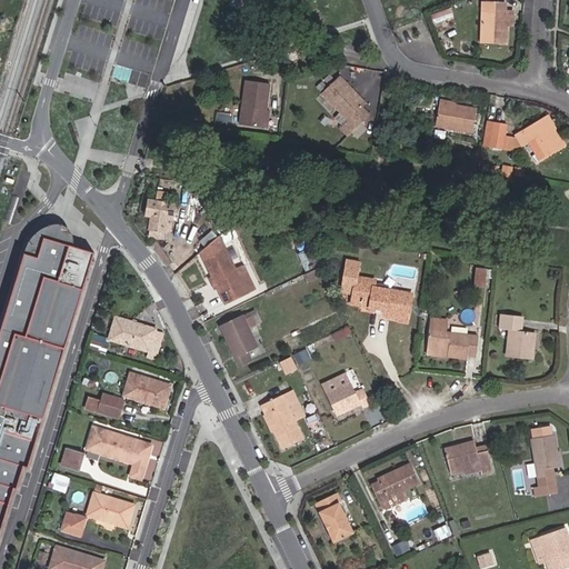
[(480,42),(507,43),(507,26),(502,26),(502,12),(506,12),(506,2),(482,1),(480,42)]
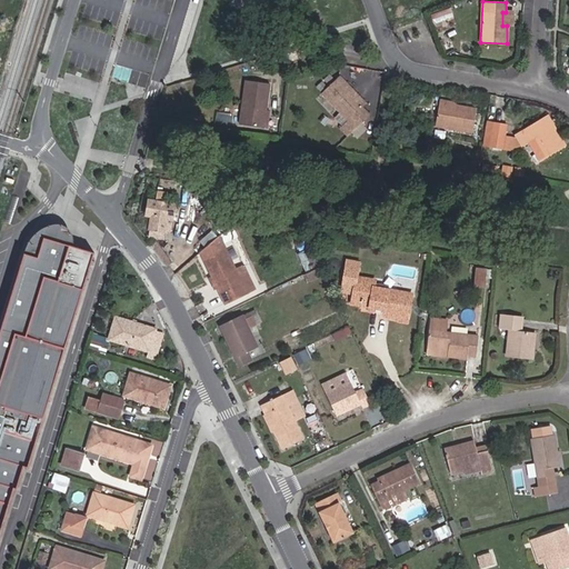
[(432,21),(443,17),(440,9),(429,13),(432,21)]
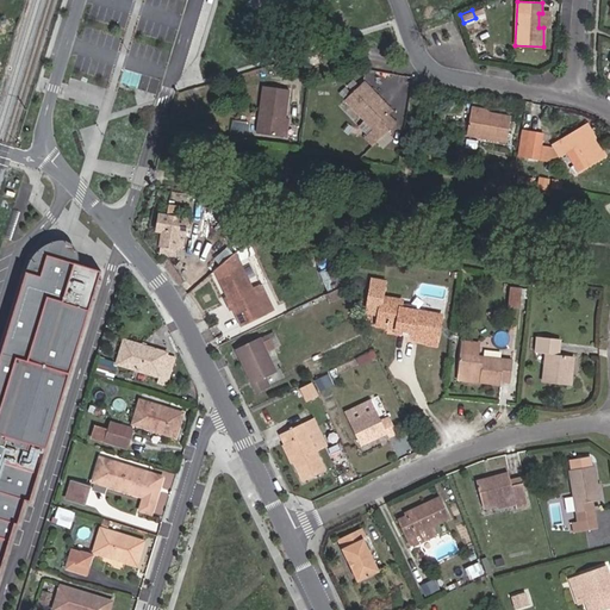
[(354,74),(352,66),(344,68),(347,76),(354,74)]
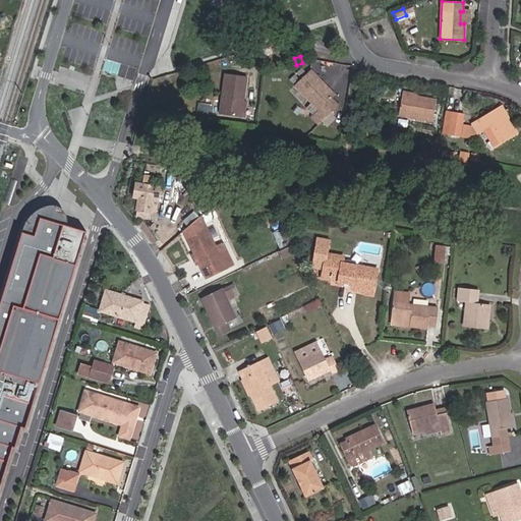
[(332,98),(336,95),(310,69),(302,77),(296,72),(289,79),(320,110),(311,117),(319,124),(338,105),(332,98)]
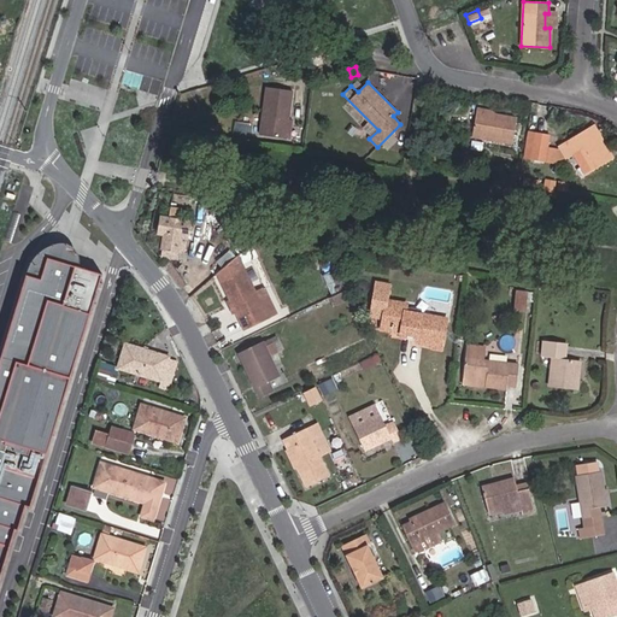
[(285,139),(287,118),(292,90),(268,87),(259,135),(285,139)]
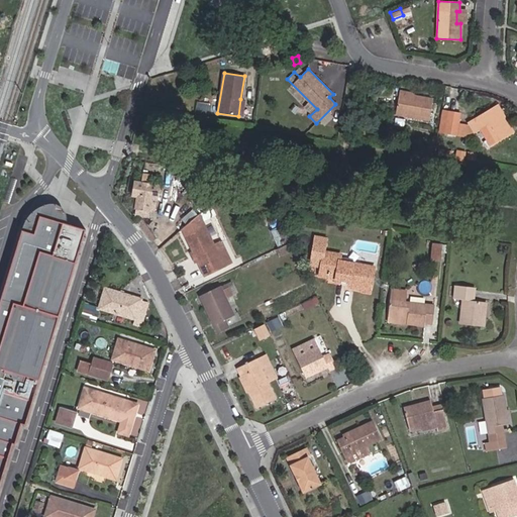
[(395,114),(429,120),(433,100),(399,93),(395,114)]
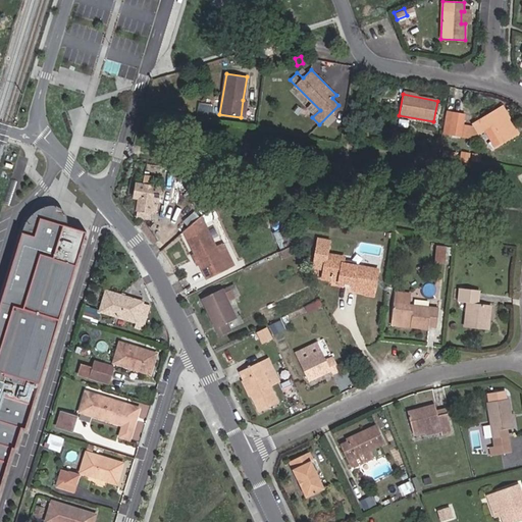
[(503,106),(497,110),(507,127),(513,124),(503,106)]
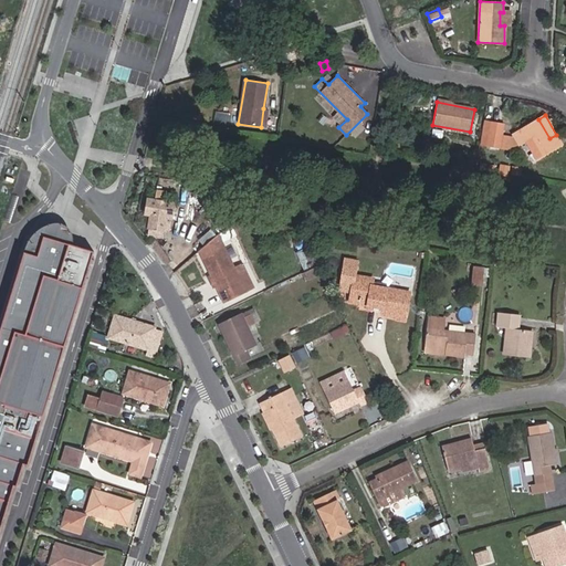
[(549,138),(538,119),(512,135),(519,145),(526,140),(537,159),(562,145),(556,135),(549,138)]
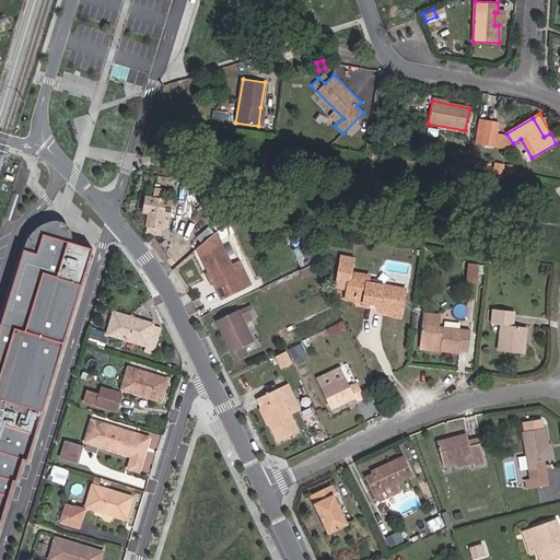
[(480,143),(494,146),(498,123),(483,120),(480,143)]
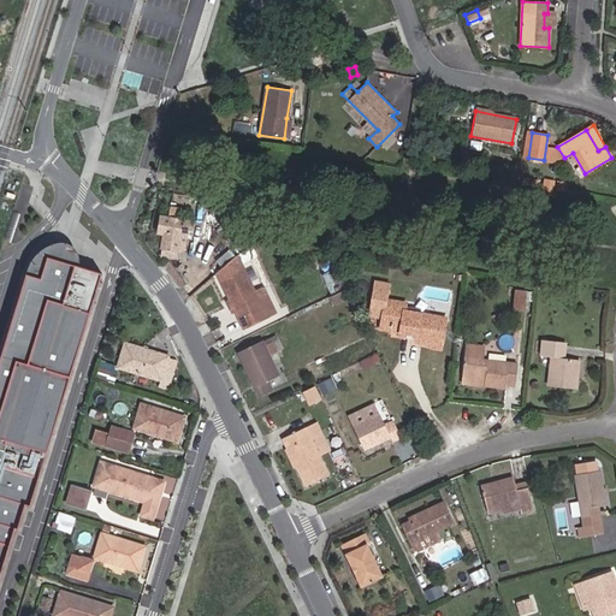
[(223,221),(225,205),(207,201),(205,219),(223,221)]
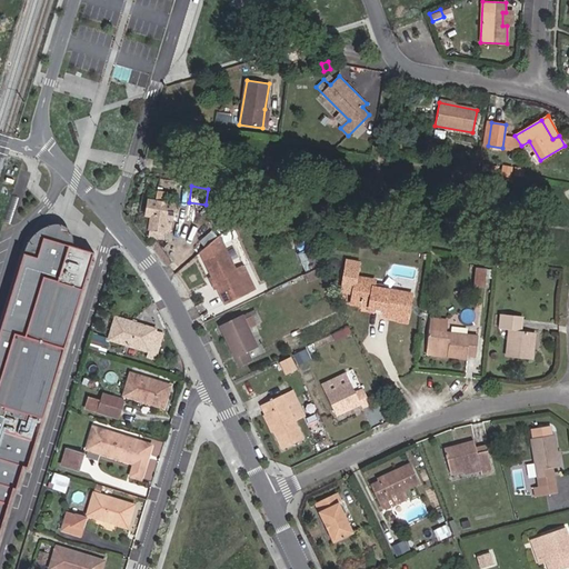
[(172,219),(175,205),(166,203),(168,193),(157,191),(156,202),(148,201),(146,216),(151,216),(150,229),(165,232),(167,218),(172,219)]
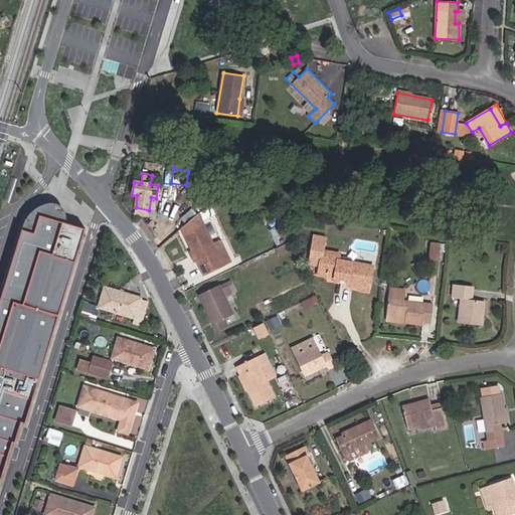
[(208,208),(200,211),(203,218),(211,215),(208,208)]
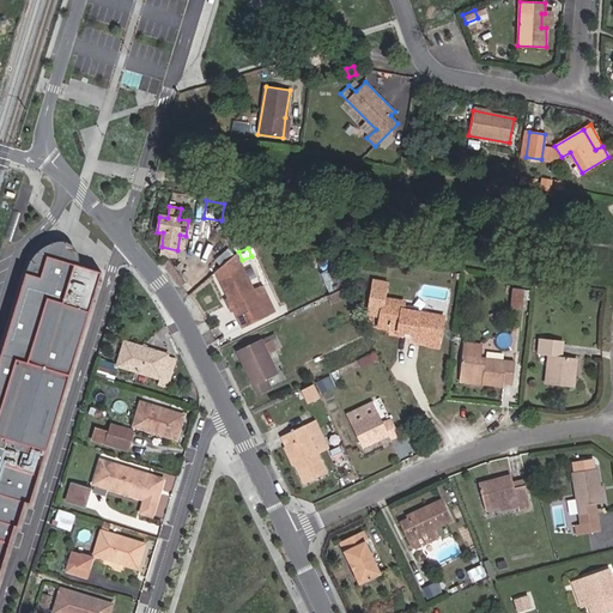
[(25,504),(31,505),(102,273),(62,262),(47,258),(41,279),(19,272),(0,334),(0,577),(16,527),(18,528),(25,504)]
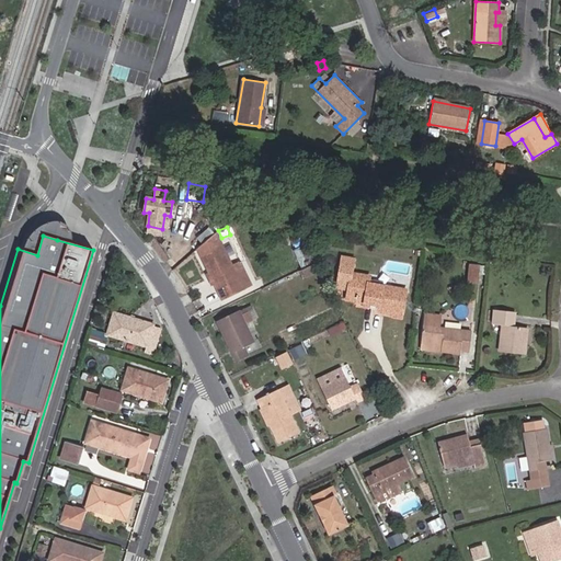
[(163,263),(170,260),(153,236),(148,240),(163,263)]
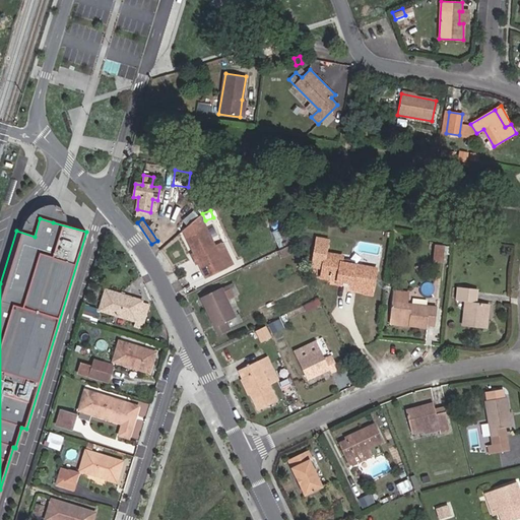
[(224,268),(218,254),(206,230),(187,238),(204,277),(224,268)]
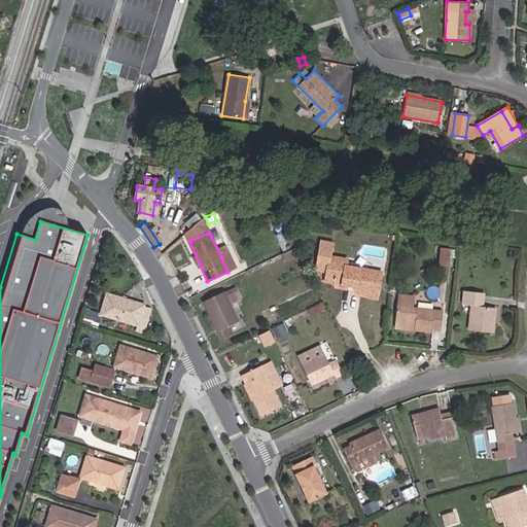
[(284,253),(295,247),(291,239),(281,245),(284,253)]
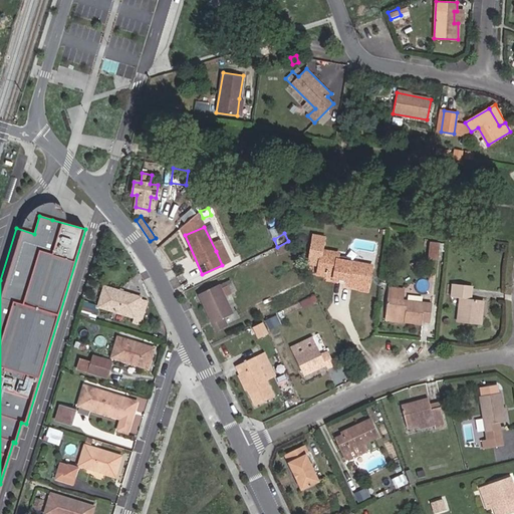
[(358,285),(368,287),(372,266),(339,260),(340,254),(324,251),(326,238),(312,236),(307,262),(318,264),(316,271),(324,272),(323,276),(334,278),(333,281),(358,285)]
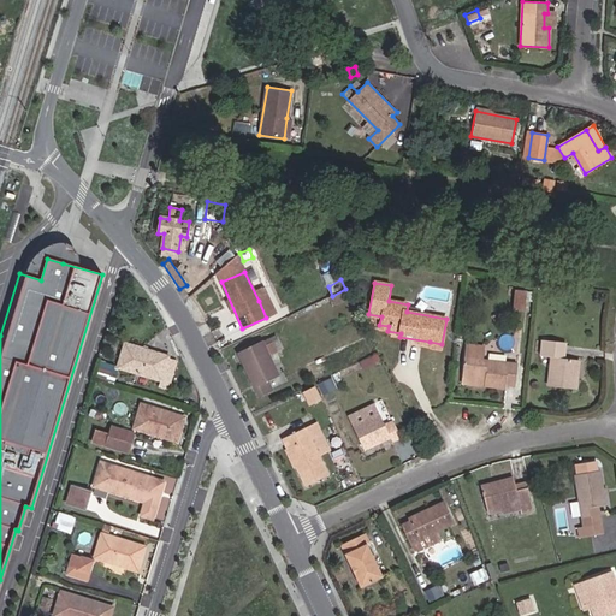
[(335,304),(350,298),(345,289),(332,296),(331,296),(335,304)]
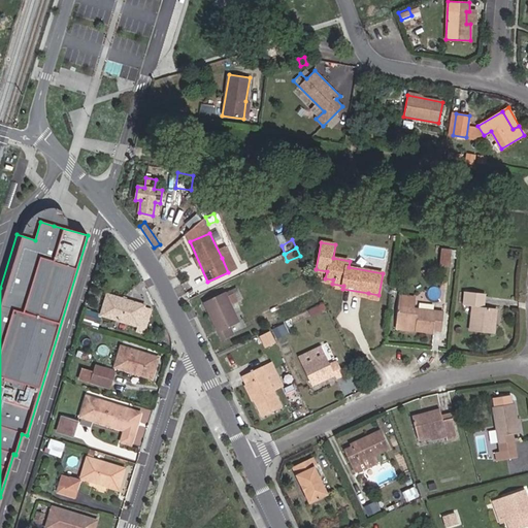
[(440,265),(450,266),(452,250),(441,249),(440,265)]
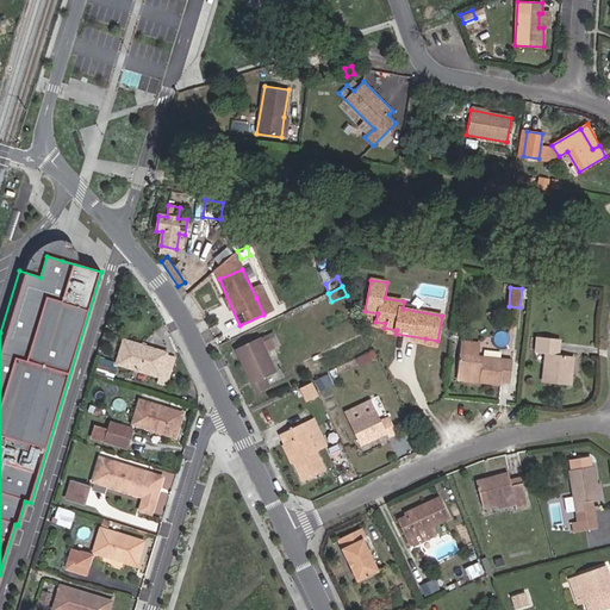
[(263,315),(272,310),(265,293),(256,298),(263,315)]
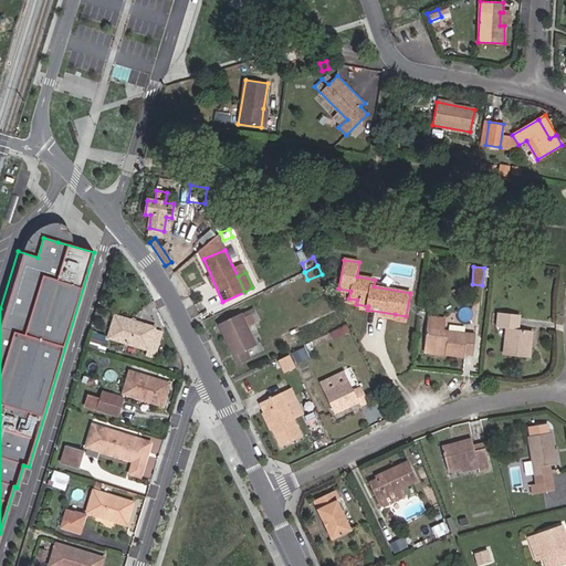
[(506,328),(517,329),(520,315),(499,313),(496,327),(506,328)]
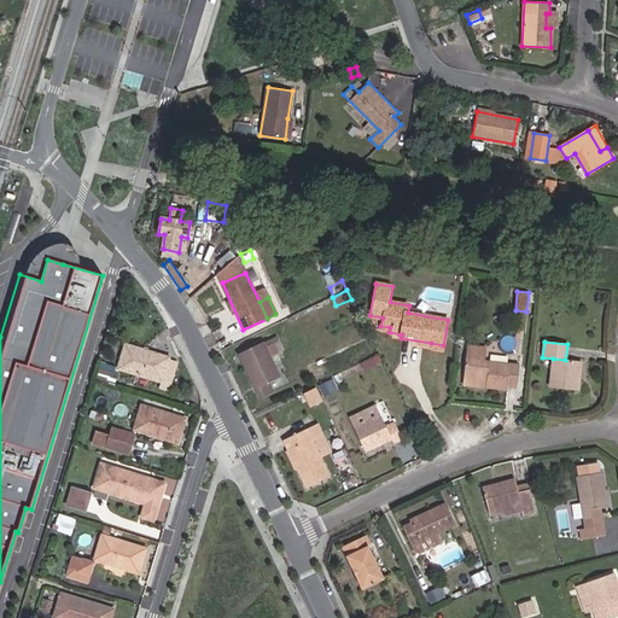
[(169,384),(175,362),(168,361),(169,357),(126,344),(118,368),(161,382),(162,382),(169,384)]
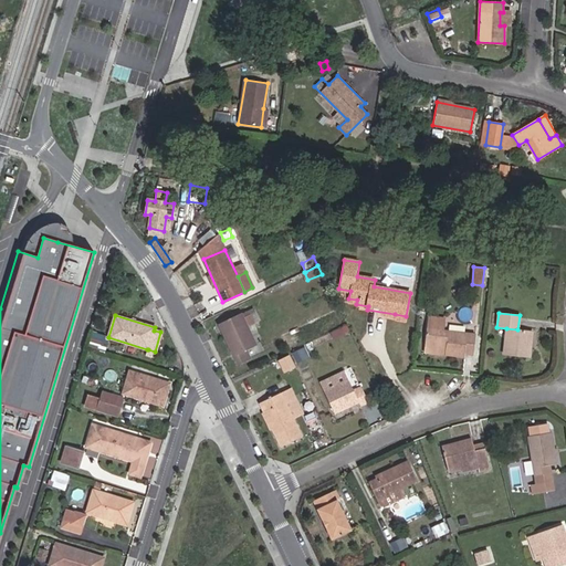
[(245,349),(255,345),(245,326),(254,323),(250,315),(242,318),(241,315),(219,325),(238,365),(250,360),(245,349)]
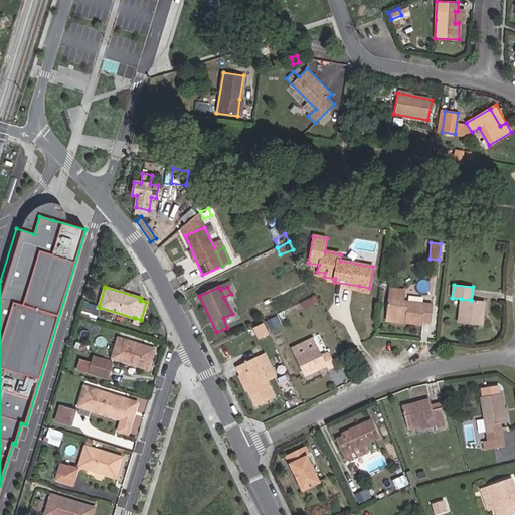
[(422,322),(431,323),(433,305),(404,302),(405,291),(388,289),(385,320),(422,324),(422,322)]
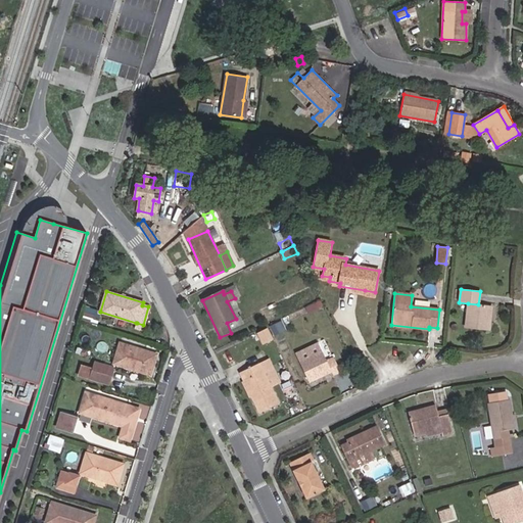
[(466,328),(489,331),(491,306),(478,304),(468,303),(466,328)]
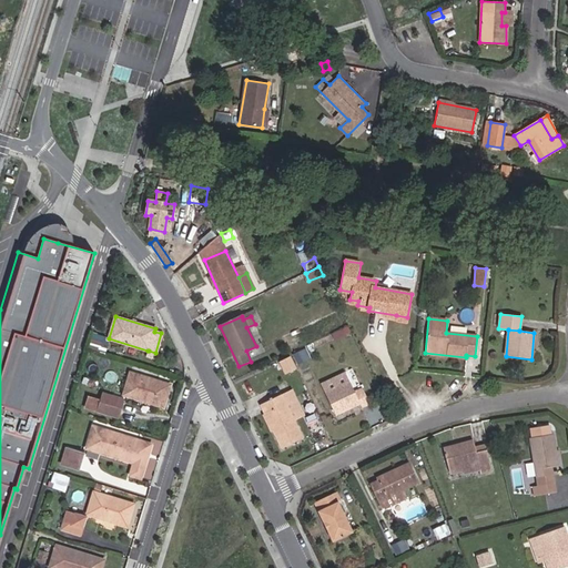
[(355,368),(348,371),(353,388),(359,386),(355,368)]
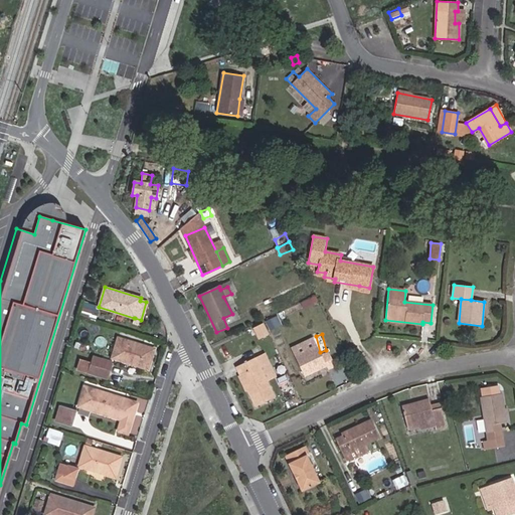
[(112,358),(148,369),(154,349),(118,338),(112,358)]
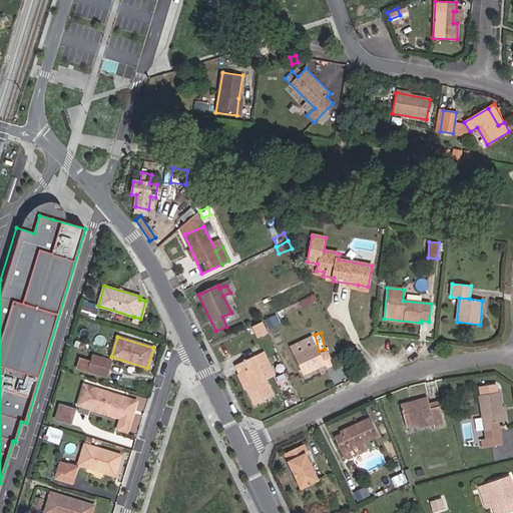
[(294,356),(303,375),(326,365),(327,368),(334,365),(327,351),(321,354),(312,337),(291,347),(295,355),(294,356)]
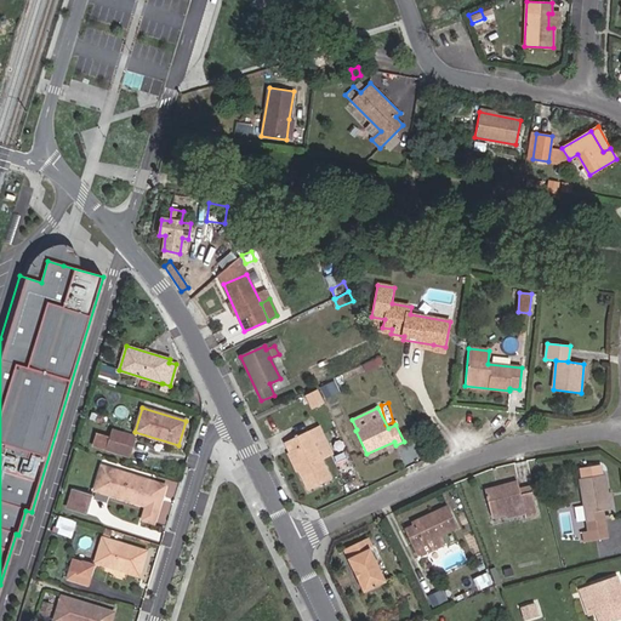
[(106,450),(129,456),(135,438),(112,431),(106,450)]
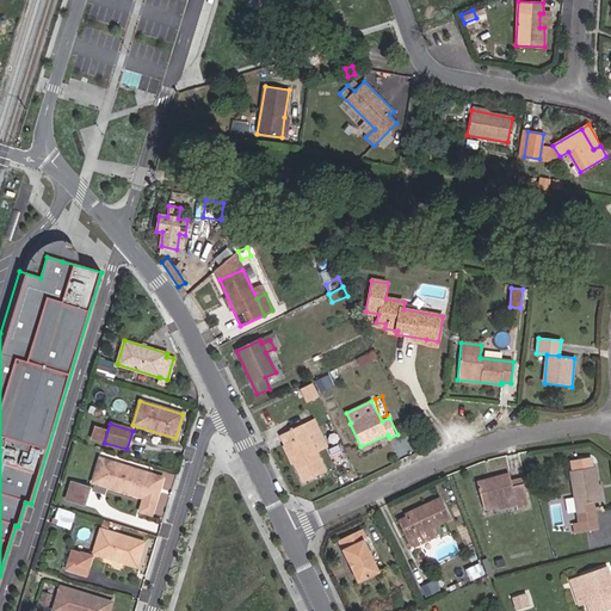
[(303,483),(325,473),(315,452),(307,434),(302,425),(281,436),(303,483)]
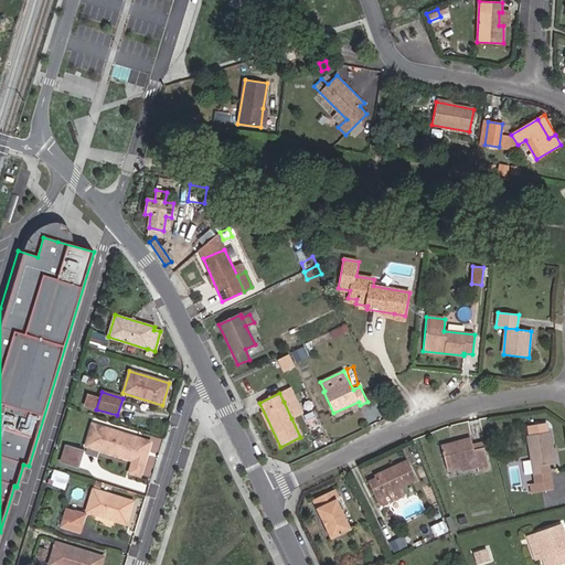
[(284,402),(291,418),(301,414),(292,397),(284,402)]
